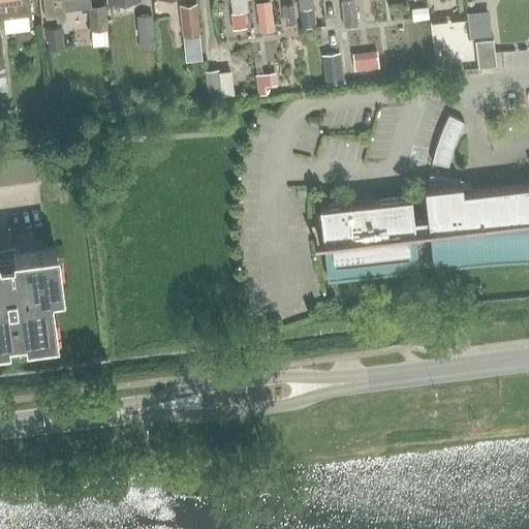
[(0,0),(0,85),(6,85),(4,67),(3,67),(2,67),(0,43),(0,27),(4,28),(3,18),(24,16),(28,16),(30,14),(30,13),(28,0),(0,0)]
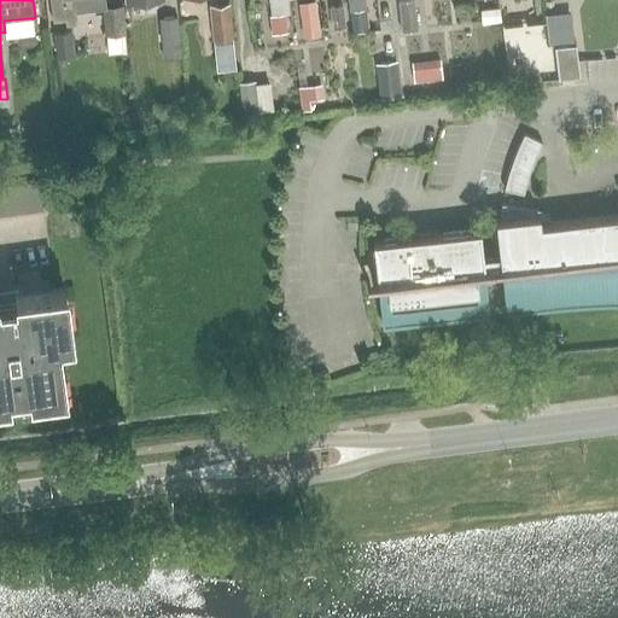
[(106,10),(105,0),(48,0),(52,23),(64,22),(65,27),(75,25),(75,21),(76,21),(75,13),(104,10),(106,10)]
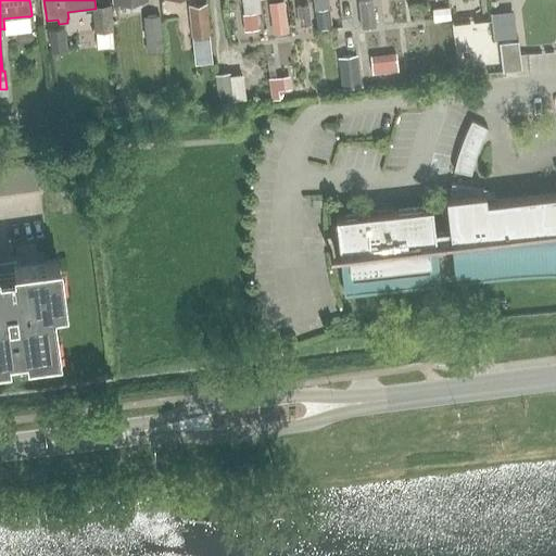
[(373,0),(358,2),(361,29),(376,27),(373,0)]
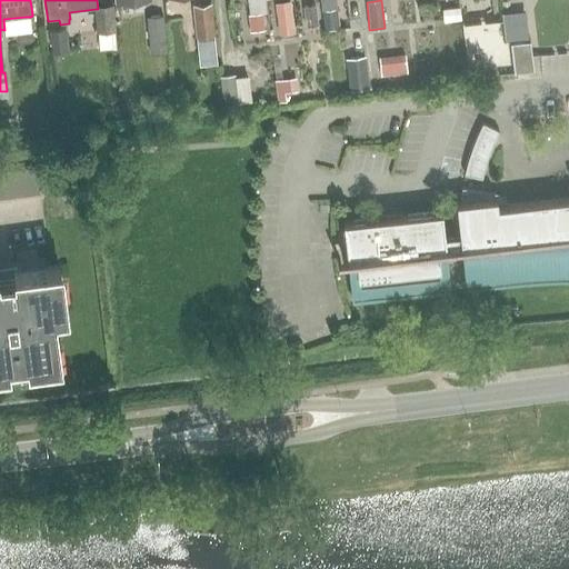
[(208,5),(192,7),(195,38),(210,37),(208,5)]
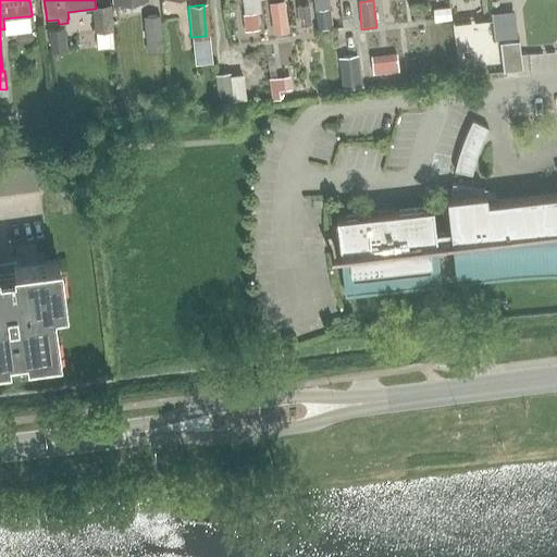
[(309,5),(298,7),(300,26),(311,25),(309,5)]
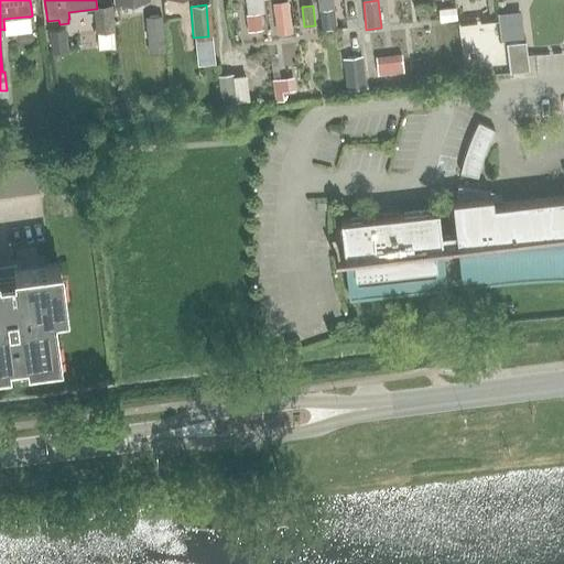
[(111,8),(97,9),(95,9),(97,34),(114,33),(111,8)]
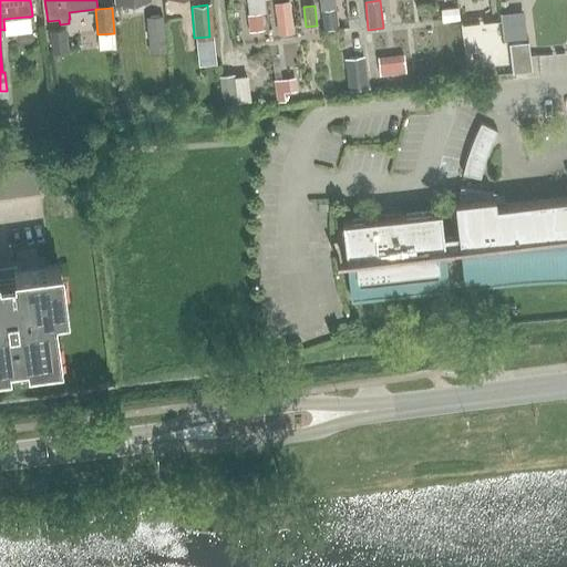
[(459,8),(441,9),(442,22),(460,20),(459,8)]
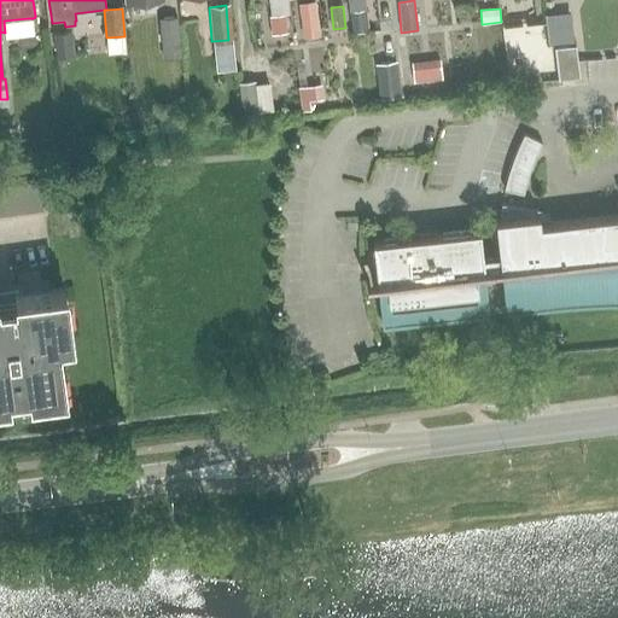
[(351,13),(354,33),(368,31),(366,12),(351,13)]
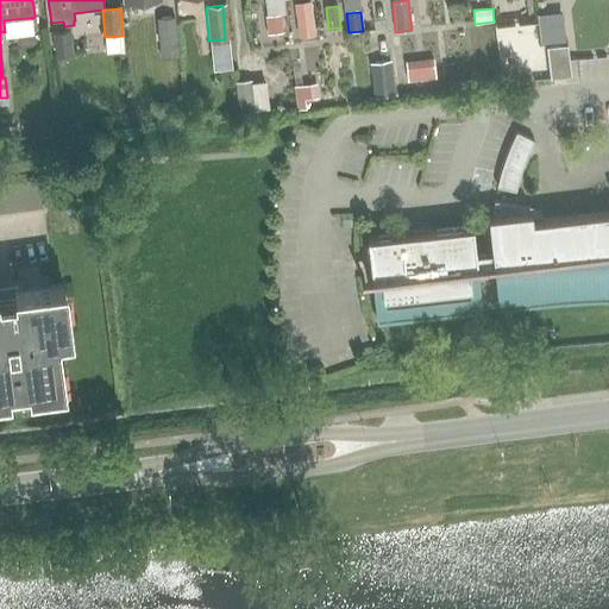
[(544,42),(566,39),(563,12),(541,14),(544,42)]
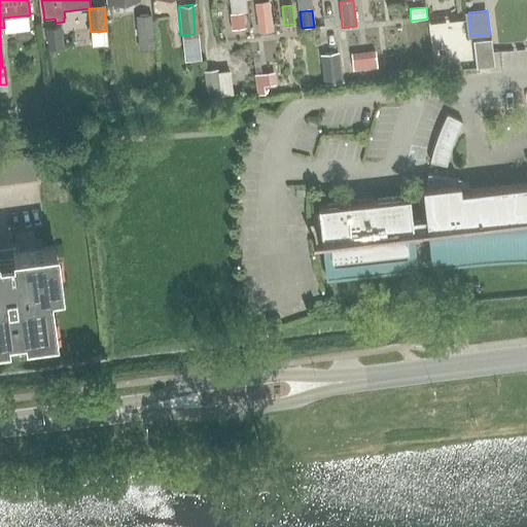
[(243,11),(229,13),(231,30),(245,28),(243,11)]
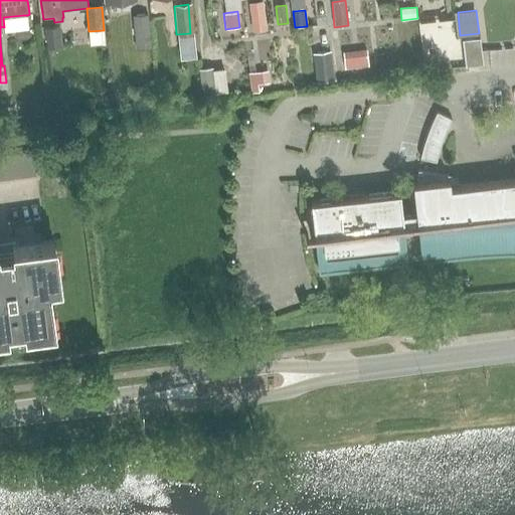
[(264,12),(249,14),(250,24),(266,22),(264,12)]
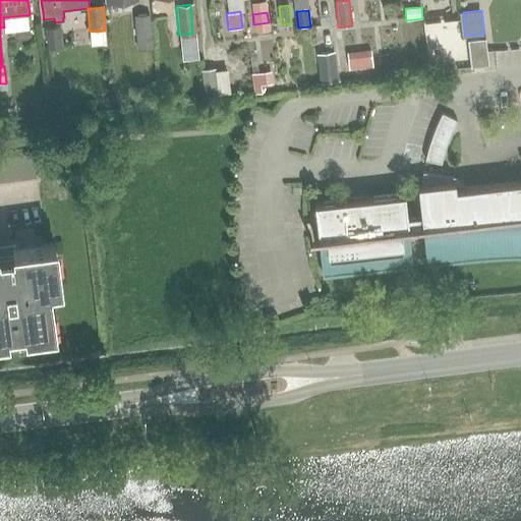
[(150,49),(148,15),(134,16),(136,50),(150,49)]
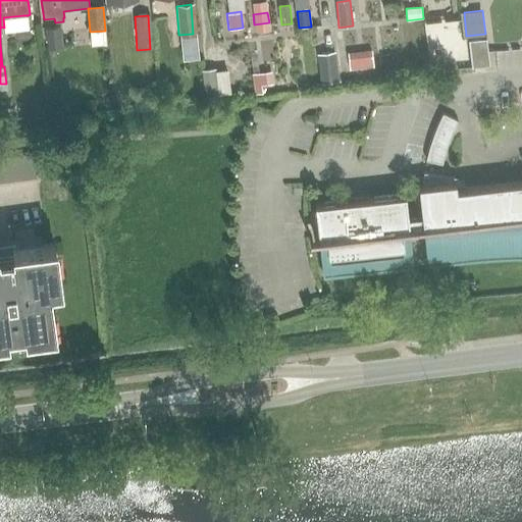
[(463,18),(432,20),(434,63),(465,62),(463,18)]
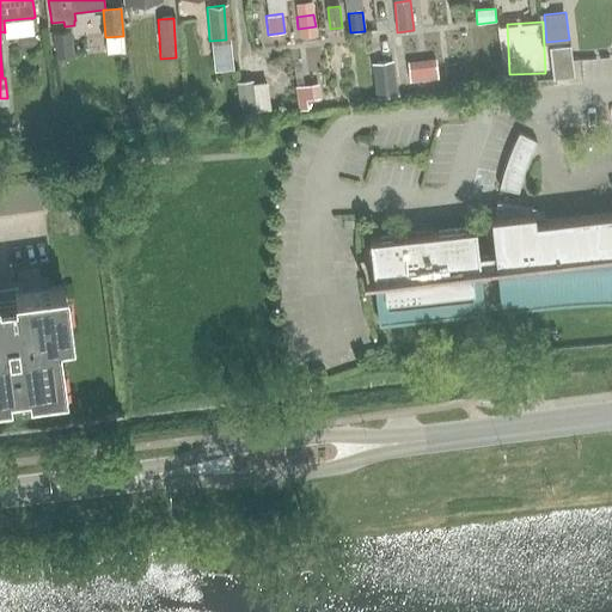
[(71,31),(53,34),(56,56),(74,54),(71,31)]
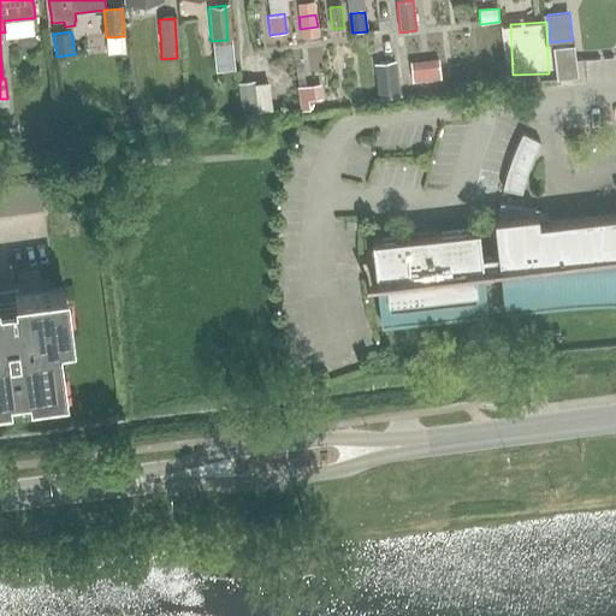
[(556,81),(578,78),(574,47),(552,49),(556,81)]
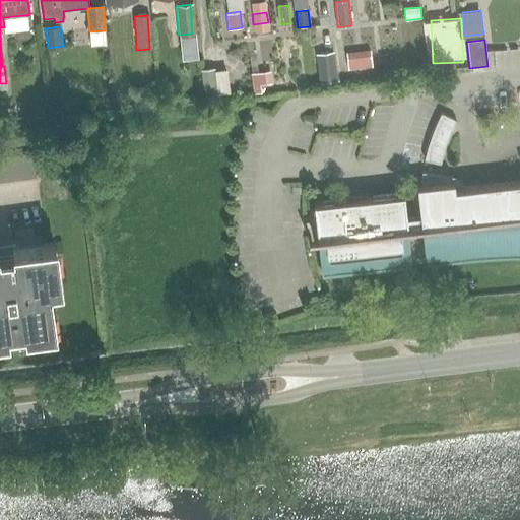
[(371,50),(347,53),(349,69),(365,68),(366,80),(374,79),(371,50)]
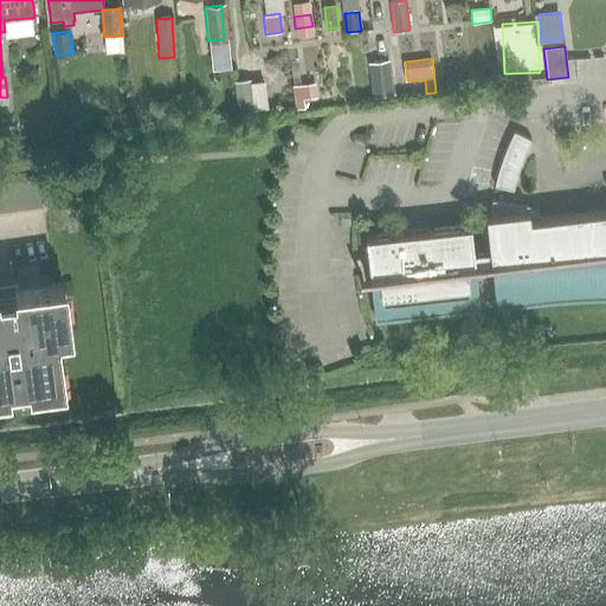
[(389,60),(369,63),(374,97),(393,95),(389,60)]
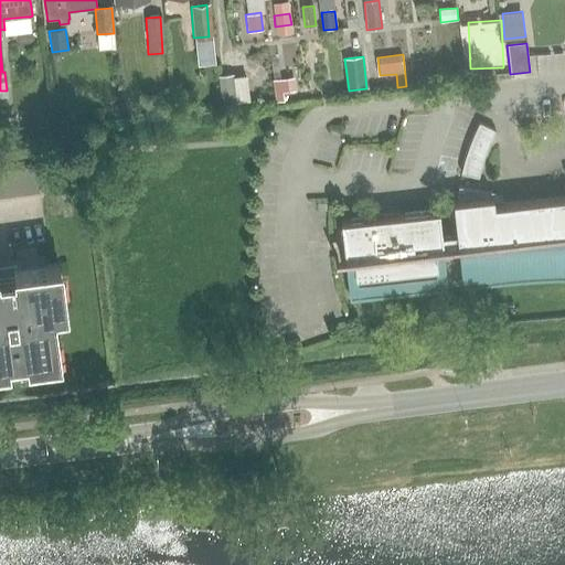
[(235,102),(231,74),(219,75),(222,104),(235,102)]
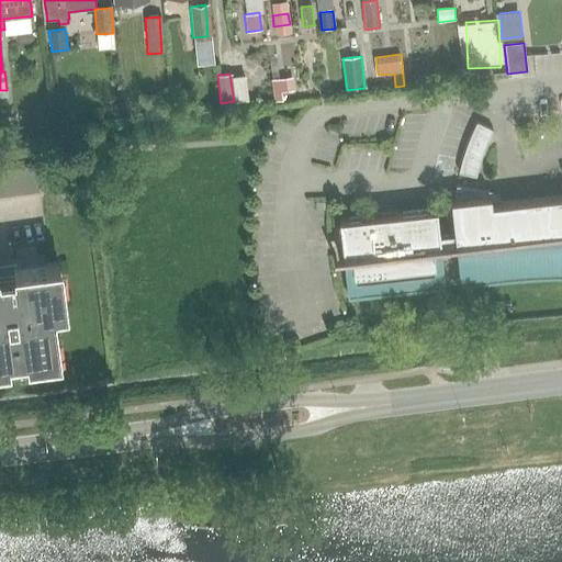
[(279,80),(271,81),(273,102),(282,101),(281,91),(289,90),(292,90),(291,78),(287,79),(279,80)]
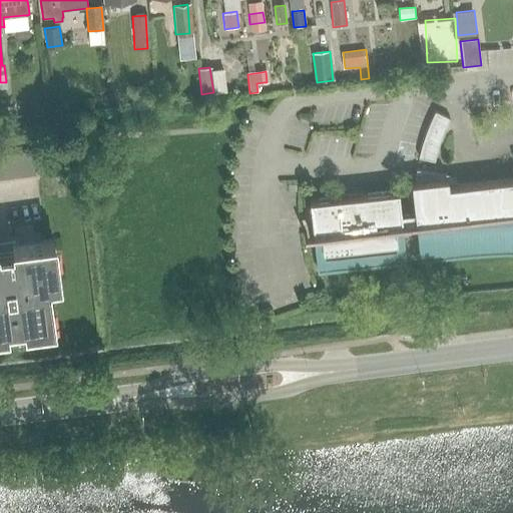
[(435,161),(441,139),(450,118),(435,111),(425,133),(419,157),(435,161)]
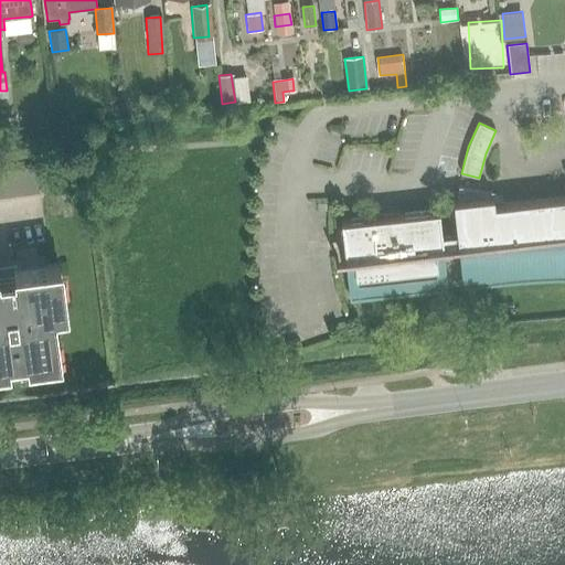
[(36,168),(21,170),(24,195),(40,193),(36,168)]
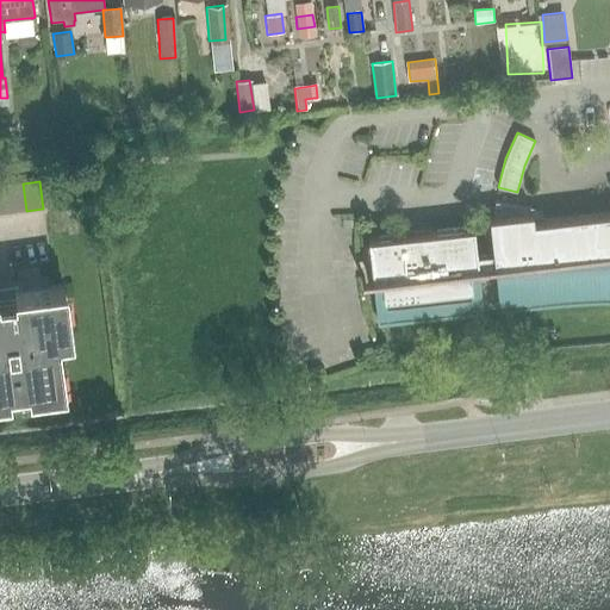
[(23,184),(10,185),(13,212),(26,211),(23,184)]
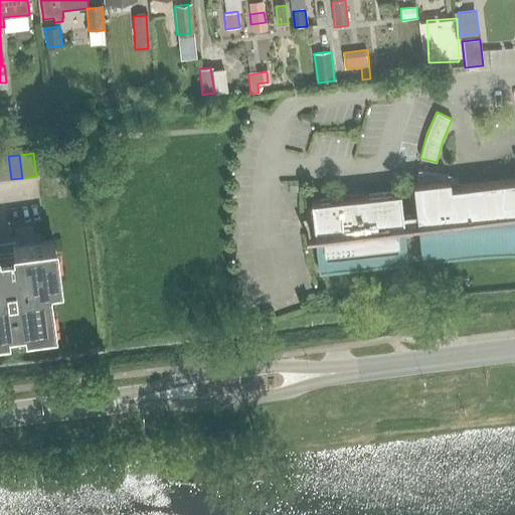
[(8,156),(0,157),(0,177),(0,181),(11,179),(8,156)]
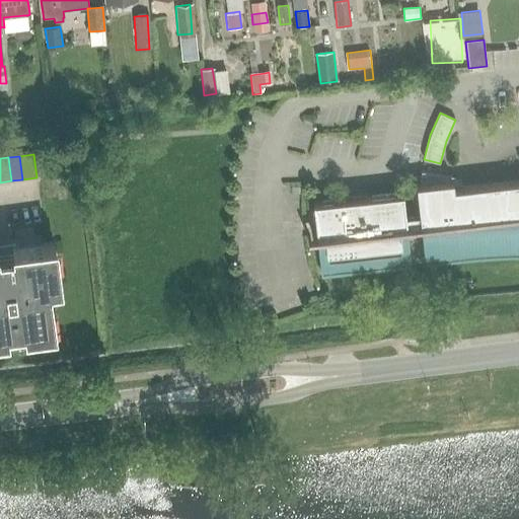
[(423,168),(420,184),(440,182),(453,181),(453,176),(453,174),(443,172),(423,168)]
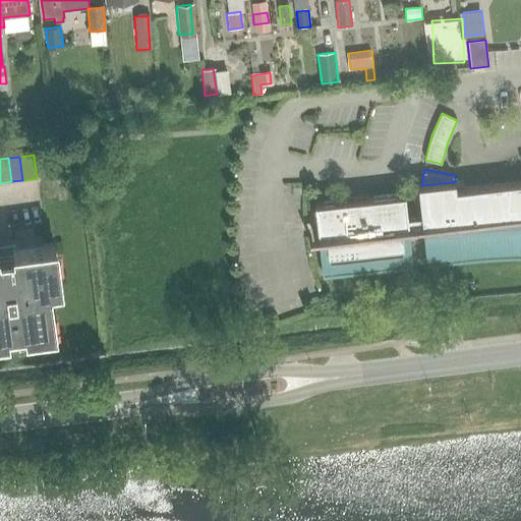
[(317,236),(308,237),(308,239),(317,238),(322,273),(332,272),(411,263),(409,239),(408,228),(421,226),(422,237),(425,262),(475,255),(503,253),(520,252),(520,181),(465,188),(455,189),(455,182),(442,183),(421,185),(420,198),(420,212),(421,225),(408,226),(407,216),(404,193),(371,197),(344,200),(314,204),(316,230),(317,236)]
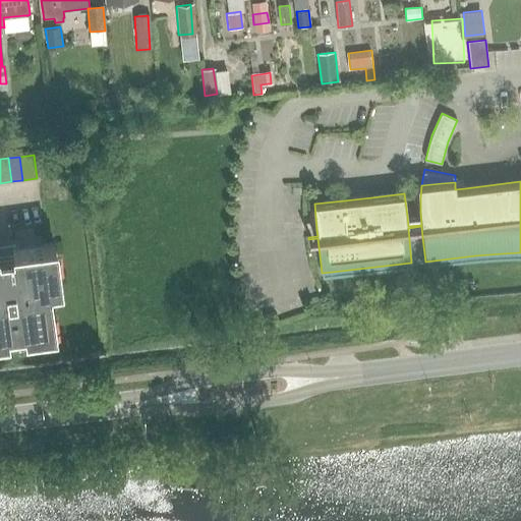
[(0,335),(54,329),(47,277),(59,275),(55,243),(0,249),(0,335)]
